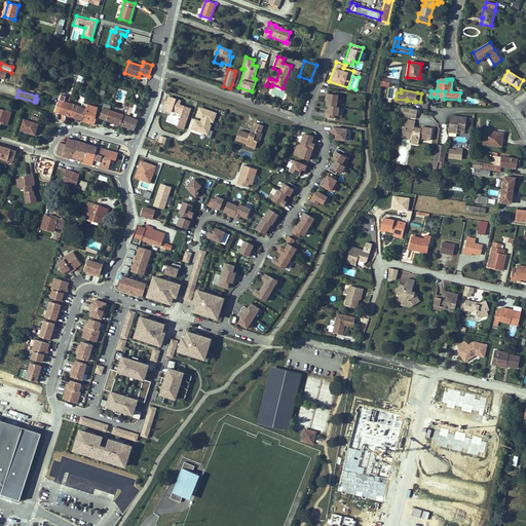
[(183,106),(186,99),(172,94),(168,101),(183,106)]
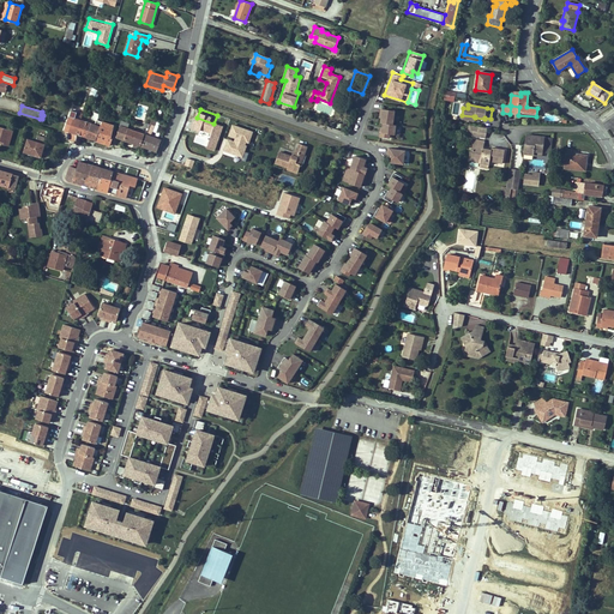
[(392,125),(395,110),(380,109),(380,114),(381,114),(381,118),(380,122),(383,124),(392,125)]
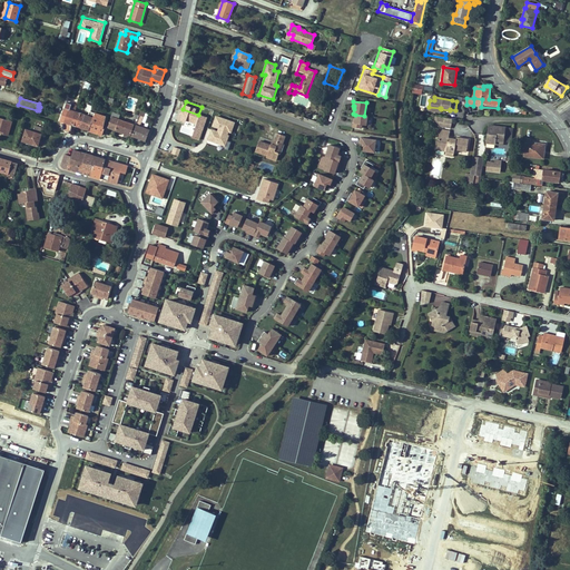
[(90,124),(95,112),(90,111),(91,108),(92,108),(92,106),(87,105),(85,110),(89,112),(88,116),(85,115),(76,111),(70,125),(86,129),(89,130),(91,124),(90,124)]
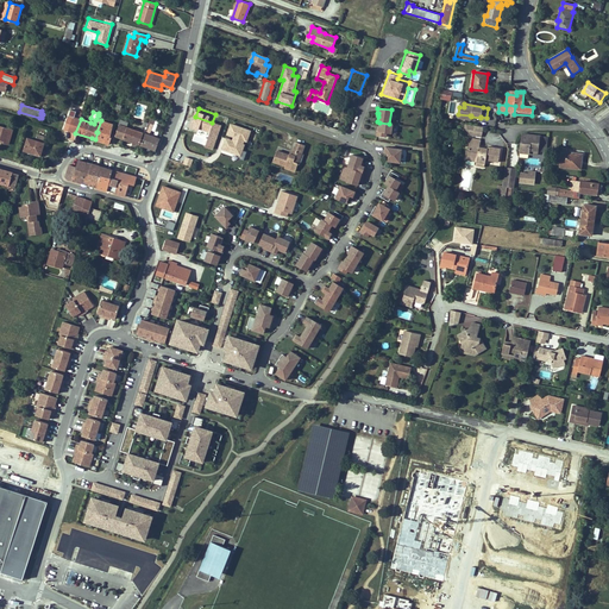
[(75,133),(81,119),(73,117),(74,115),(70,114),(63,129),(75,133)]
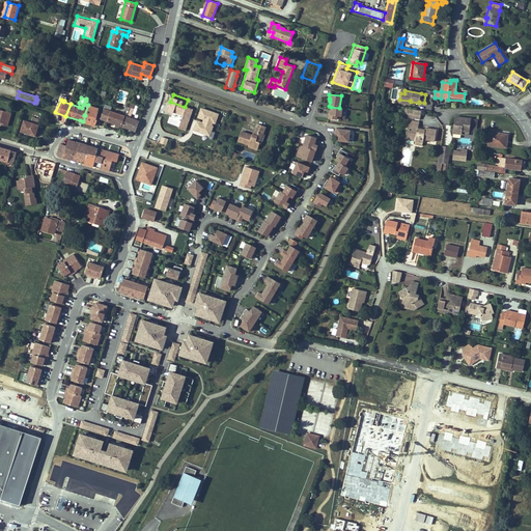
[(136,131),(139,121),(135,119),(132,118),(130,117),(136,104),(133,103),(131,108),(130,108),(122,126),(136,131)]
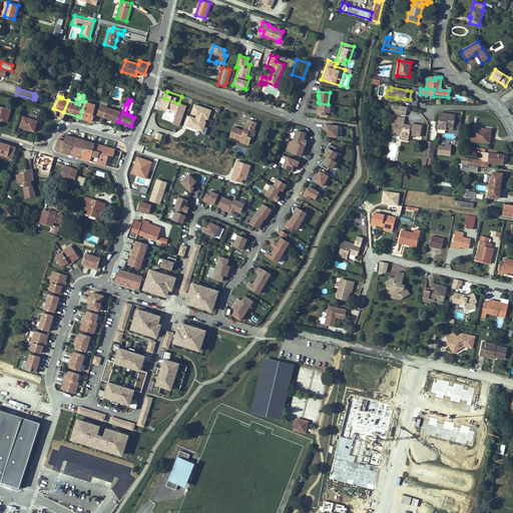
[(93,115),(93,104),(85,101),(81,111),(82,111),(80,117),(85,119),(87,120),(92,121),(94,116),(93,115)]
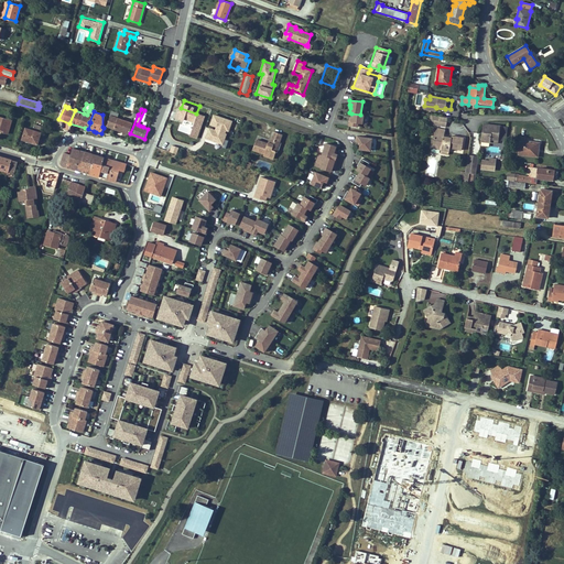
[(114,129),(118,118),(119,114),(111,111),(110,117),(107,126),(114,129)]
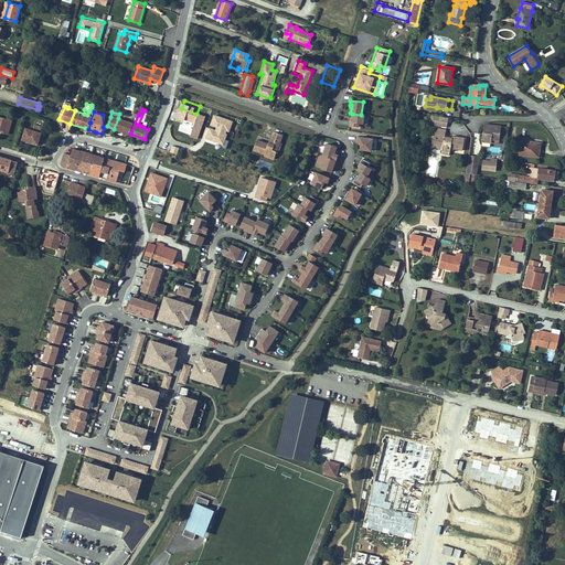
[(226,138),(232,119),(213,113),(209,126),(205,138),(214,140),(213,144),(226,148),(228,139),(226,138)]
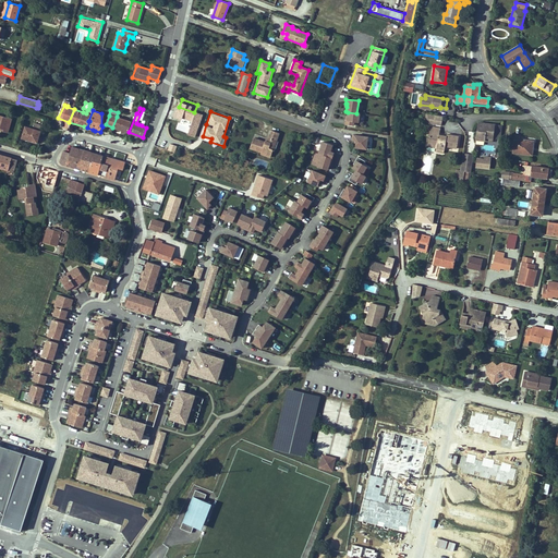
[(359,122),(360,113),(356,113),(348,112),(348,116),(347,120),(346,120),(344,124),(353,125),(354,121),(359,122)]
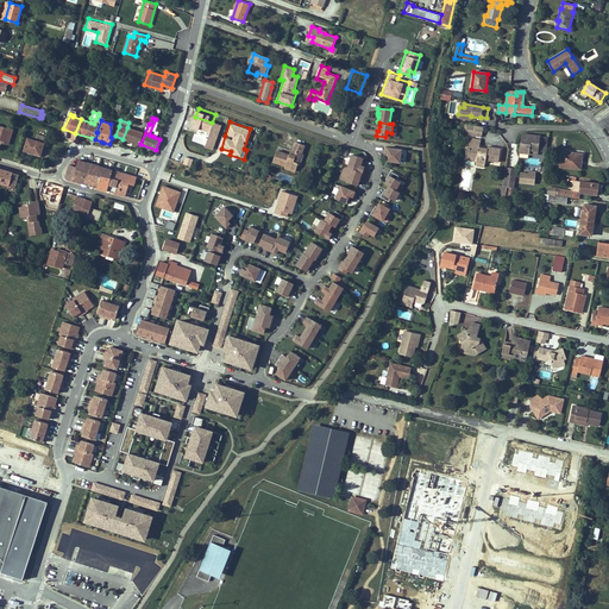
[(473,136),(476,126),(466,124),(464,135),(473,136)]
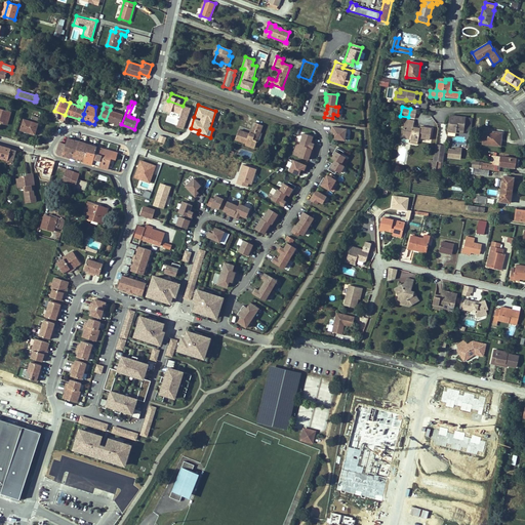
[(7,124),(10,112),(0,109),(0,120),(2,121),(2,123),(7,124)]
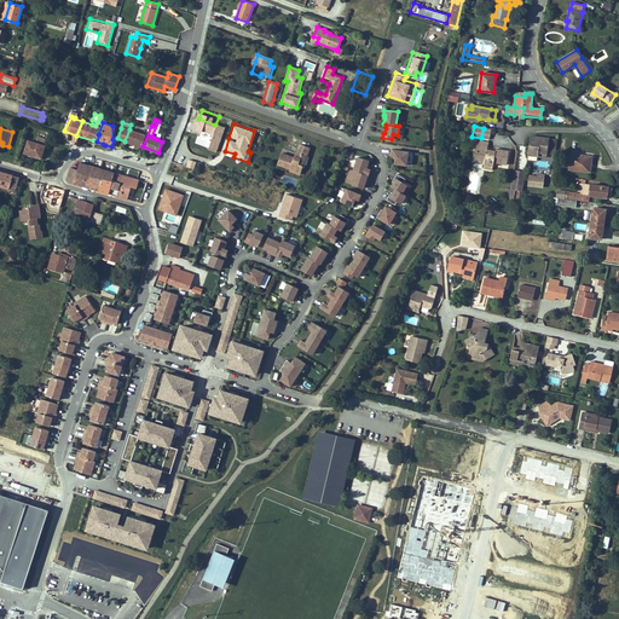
[(142,146),(146,136),(129,129),(125,142),(133,144),(142,146)]
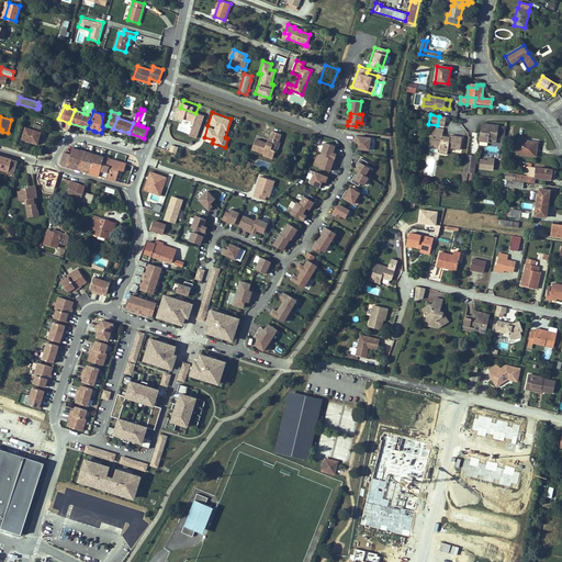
[(504,141),(506,126),(482,123),(480,141),(489,142),(489,138),(496,139),(504,141)]
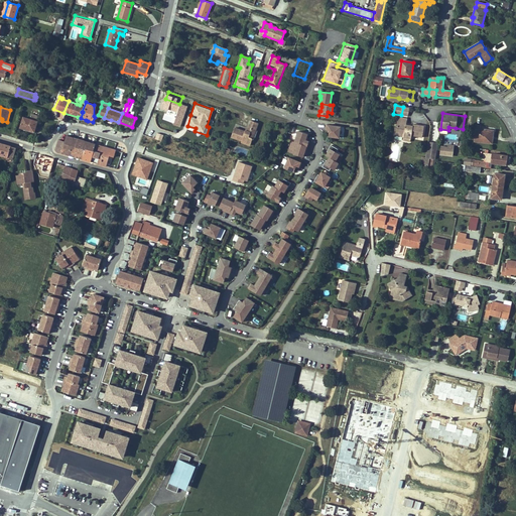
[(34,131),(37,122),(36,121),(29,119),(23,117),(20,127),(25,129),(25,128),(34,131)]
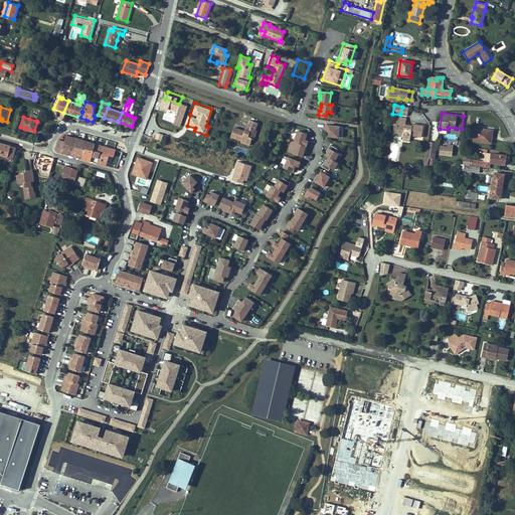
[(421,137),(423,126),(412,124),(412,126),(411,127),(409,126),(409,125),(405,124),(406,118),(397,117),(395,126),(400,127),(398,136),(402,137),(410,138),(410,135),(421,137)]
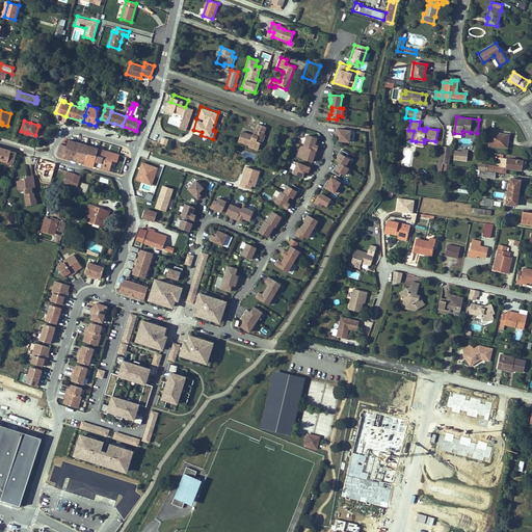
[(242,132),(238,141),(249,145),(259,149),(260,145),(262,147),(263,144),(261,143),(259,142),(261,136),(263,136),(266,128),(259,126),(257,134),(256,136),(254,135),(254,136),(242,132)]
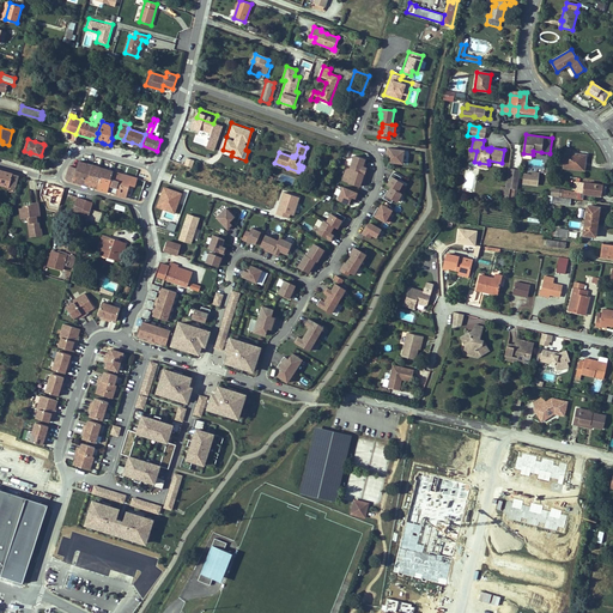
[(583,164),(584,155),(571,153),(571,149),(566,147),(563,168),(584,170),(586,164),(583,164)]
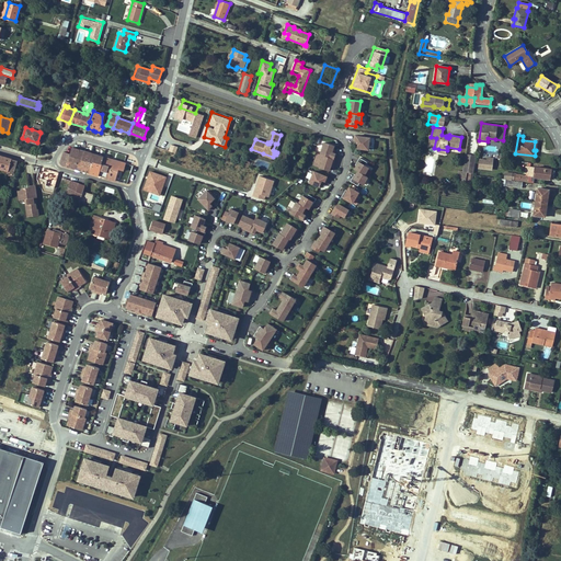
[(368,151),(369,138),(354,136),(353,141),(356,142),(358,142),(357,145),(357,149),(368,151)]
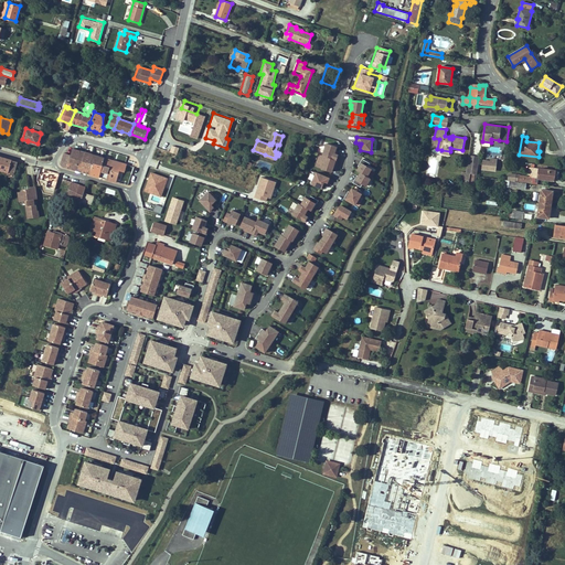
[(170,151),(177,153),(179,146),(171,144),(170,151)]
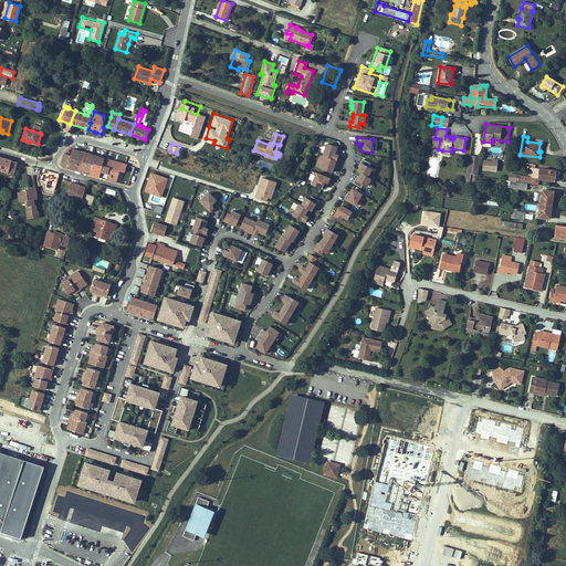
[(339,156),(335,155),(336,148),(326,145),(322,157),(325,158),(336,161),(337,161),(339,156)]
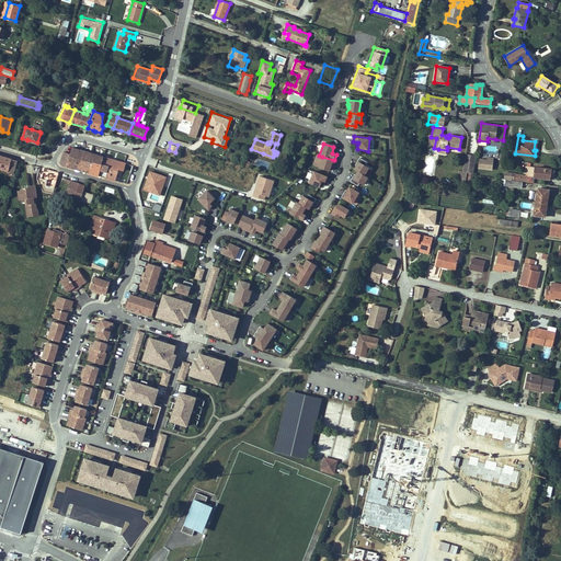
[(78,159),(80,150),(72,148),(70,155),(67,167),(76,169),(78,159)]
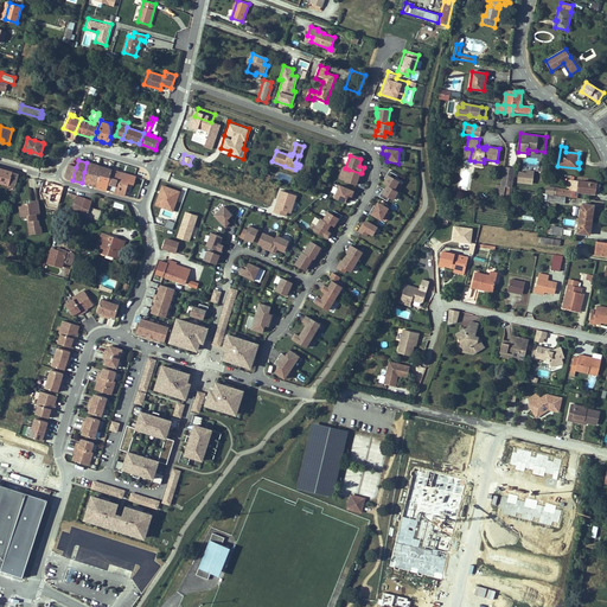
[(72,180),(76,167),(69,164),(65,176),(66,178),(72,180)]
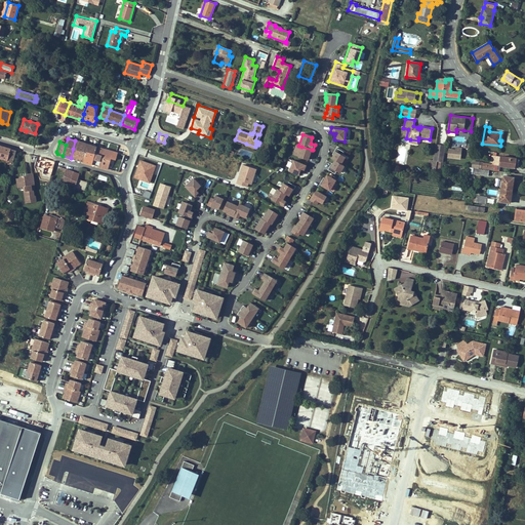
[(83,152),(86,144),(79,142),(77,150),(83,152)]
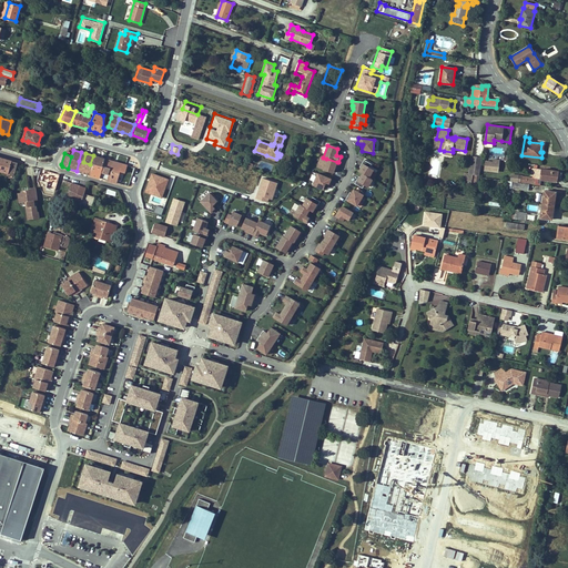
[(103,165),(105,159),(103,159),(104,154),(100,153),(99,156),(93,155),(90,164),(93,164),(103,166),(103,165)]
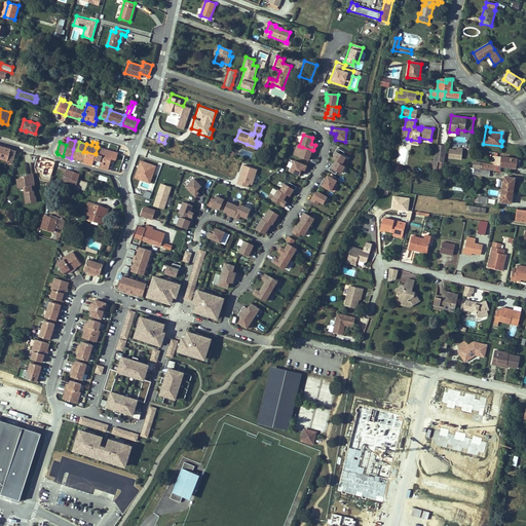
[(0,157),(13,162),(17,150),(0,144),(0,157)]
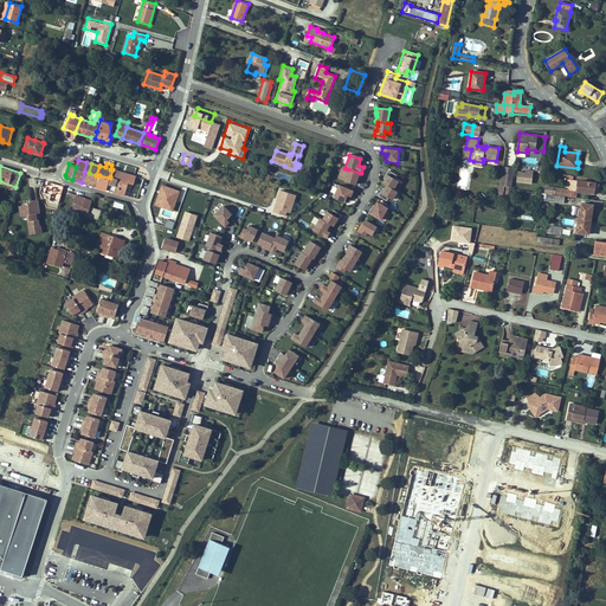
[(511,187),(515,168),(503,166),(500,185),(500,187),(504,188),(504,186),(511,187)]
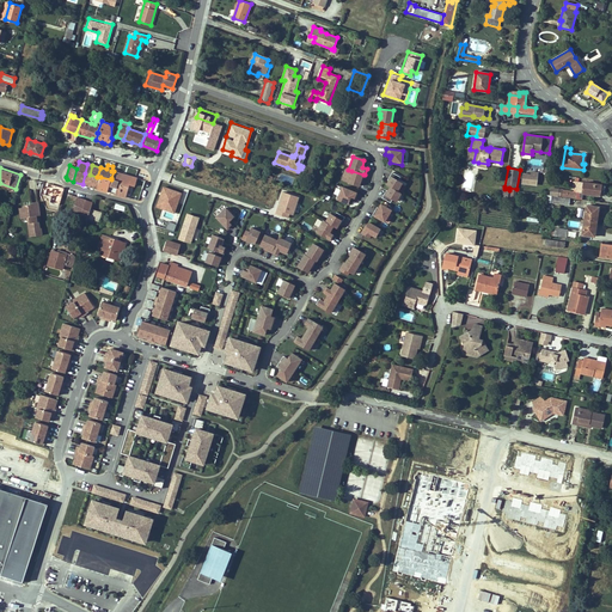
[(126,194),(129,184),(132,185),(133,185),(135,178),(122,173),(123,170),(120,170),(120,173),(114,171),(111,178),(118,181),(115,194),(126,197),(126,194)]
